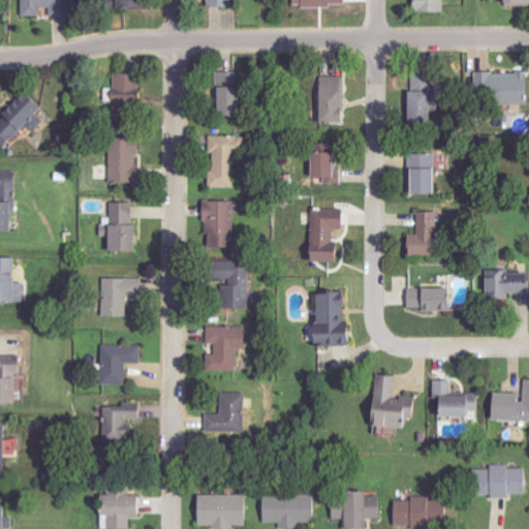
[(54,17),(72,17),(71,0),(26,0),(27,17),(45,17),(45,8),(54,8),(54,17)]
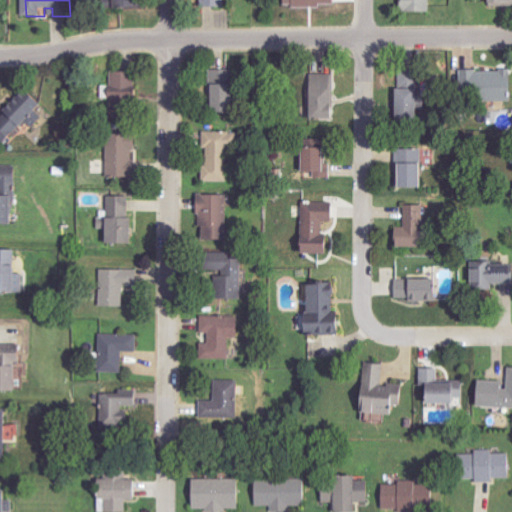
[(147,8),(146,0),(119,0),(120,9),(147,8)]
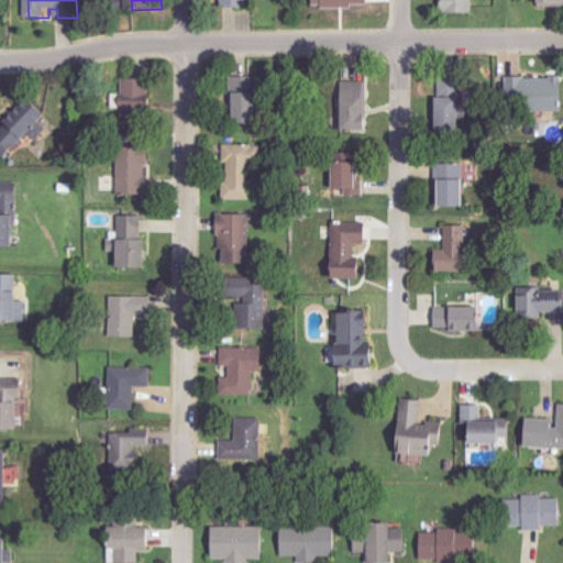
[(329,0),(329,8),(364,9),(364,0),(329,0)]
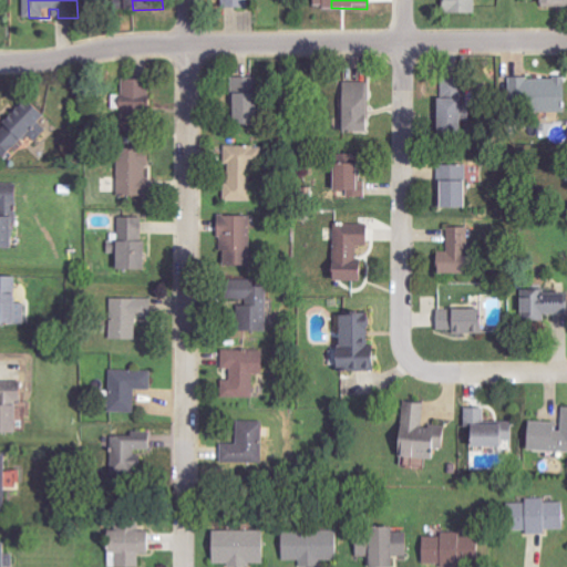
[(472,0),(442,0),(443,14),(472,14),(472,0)]
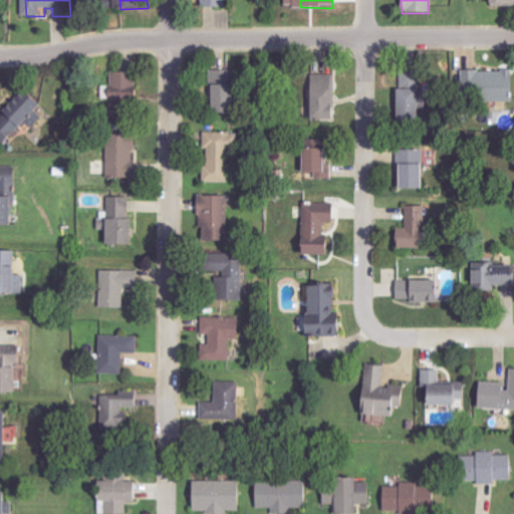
[(419,70),(401,69),(400,89),(395,89),(395,119),(418,120),(419,70)]
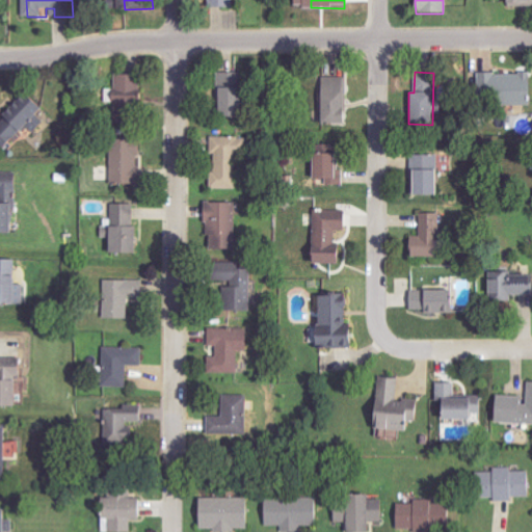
[(229,117),(254,117),(253,73),(228,73),(229,117)]
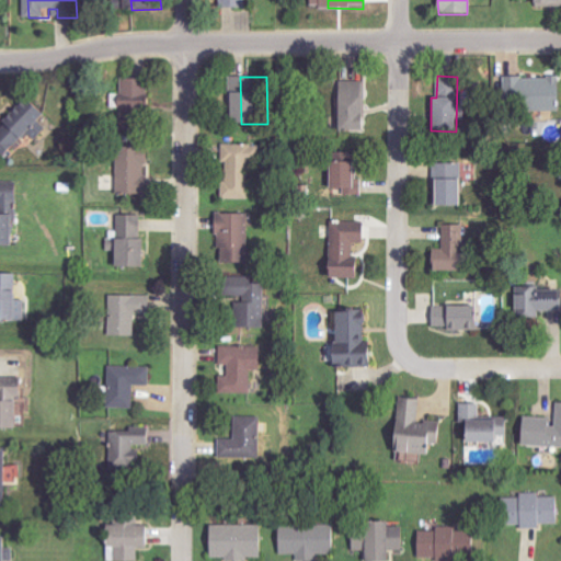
[(560,77),(504,79),(505,112),(560,110),(560,77)]
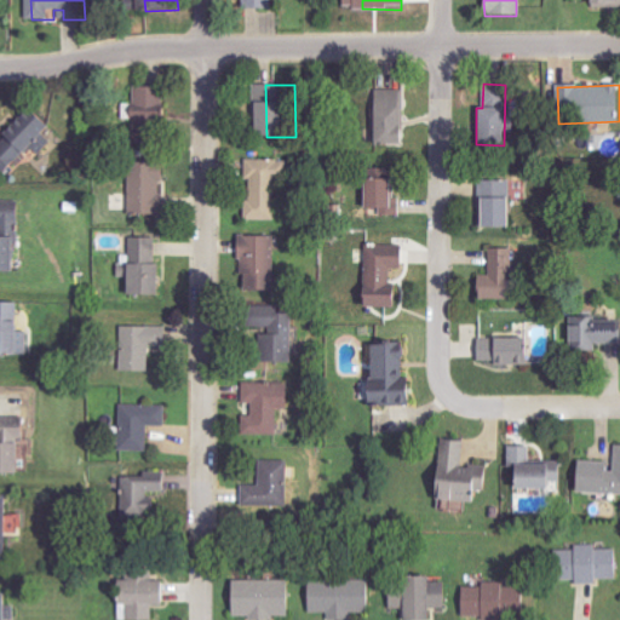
[(128,105),(128,119),(139,120),(139,147),(168,147),(168,89),(139,87),(139,105),(128,105)]
